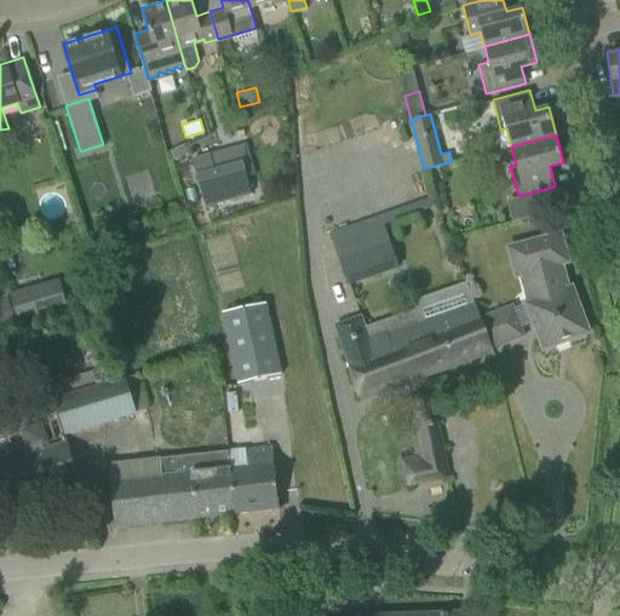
[(184,143),(170,150),(172,155),(173,157),(176,156),(188,151),(184,143)]
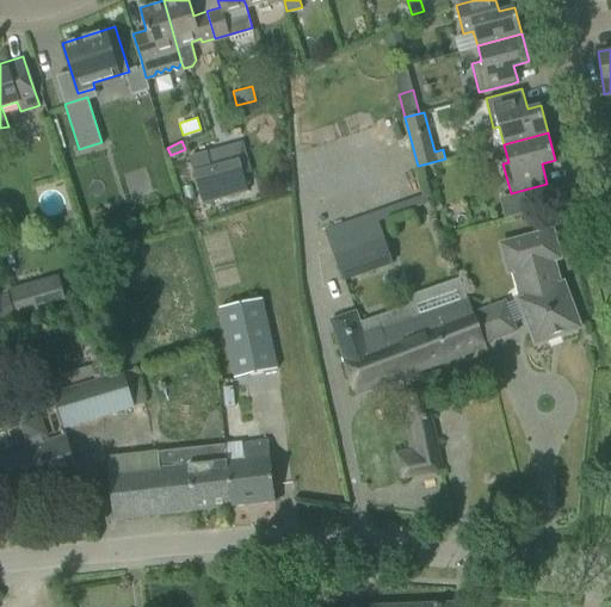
[(202,202),(248,190),(240,159),(211,167),(207,152),(189,156),(202,202)]
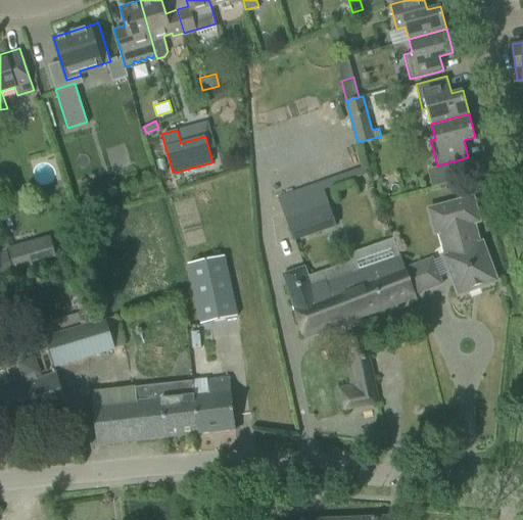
[(322,180),(278,195),(287,223),(293,238),(336,223),(331,207),(324,187),(322,180)]
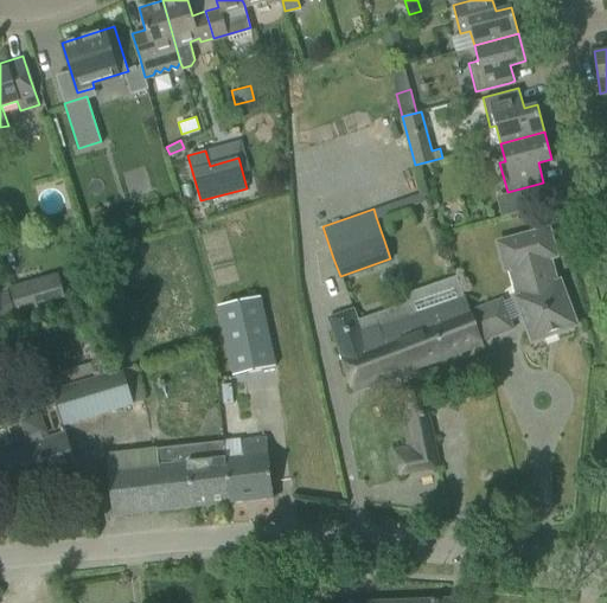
[(550,257),(556,255),(549,228),(497,241),(504,270),(510,269),(529,264),(535,287),(516,293),(513,294),(523,319),(531,340),(576,324),(560,280),(556,281),(550,257)]
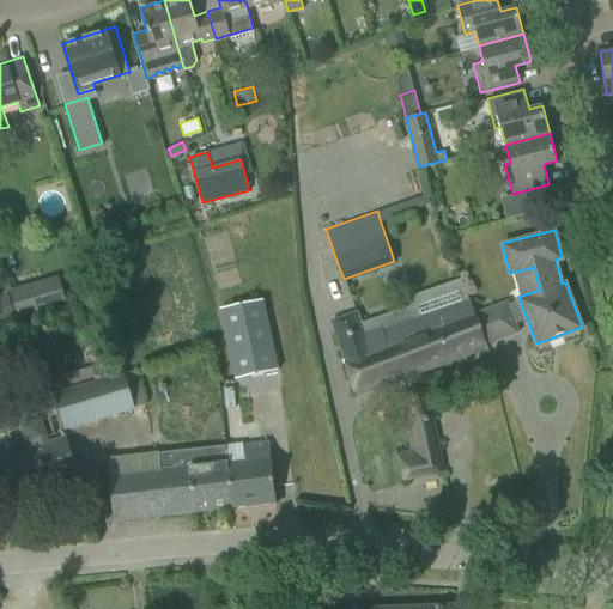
[(59,274),(8,288),(10,290),(18,318),(67,304),(59,274)]
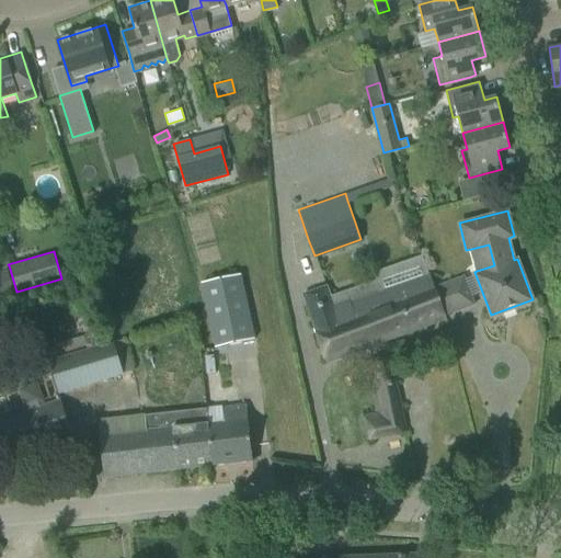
[(9,265),(0,266),(0,296),(16,292),(9,265)]
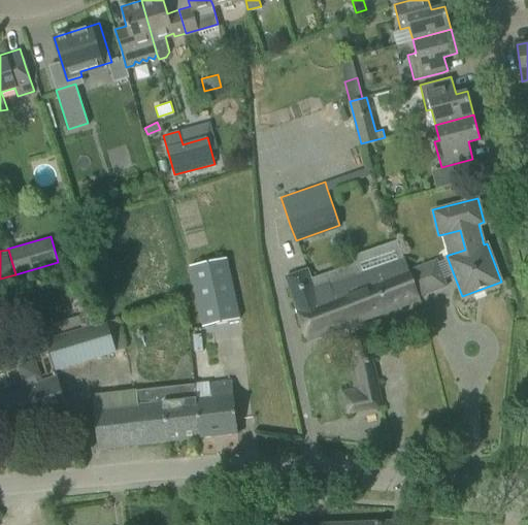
[(433,255),(406,265),(420,298),(446,289),(433,255)]
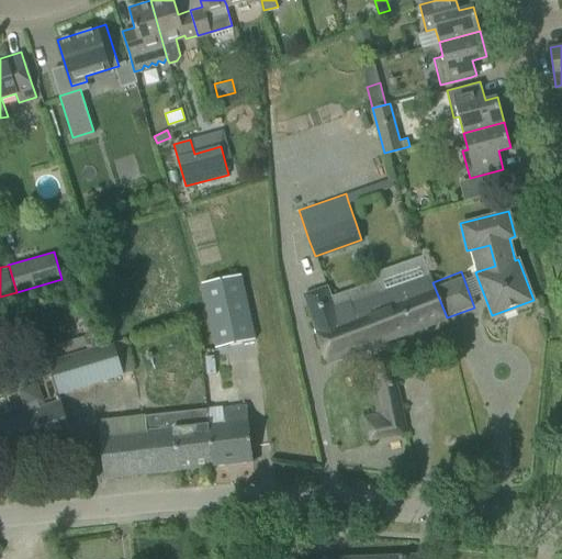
[(447,317),(433,282),(429,274),(380,291),(375,279),(346,289),(346,290),(332,295),(328,286),(304,294),(313,322),(312,322),(326,361),(447,319),(447,317)]
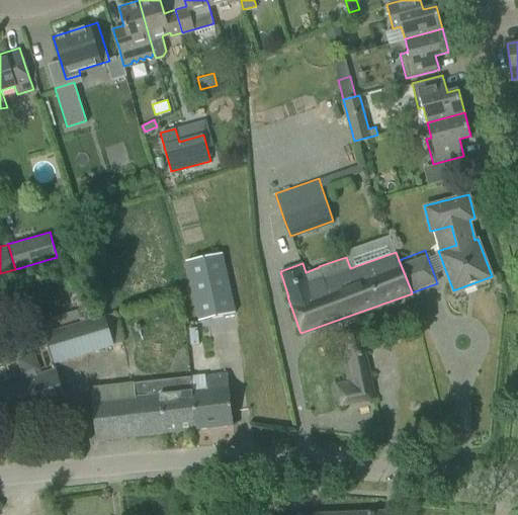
[(234,311),(221,254),(185,262),(199,320),(234,311)]
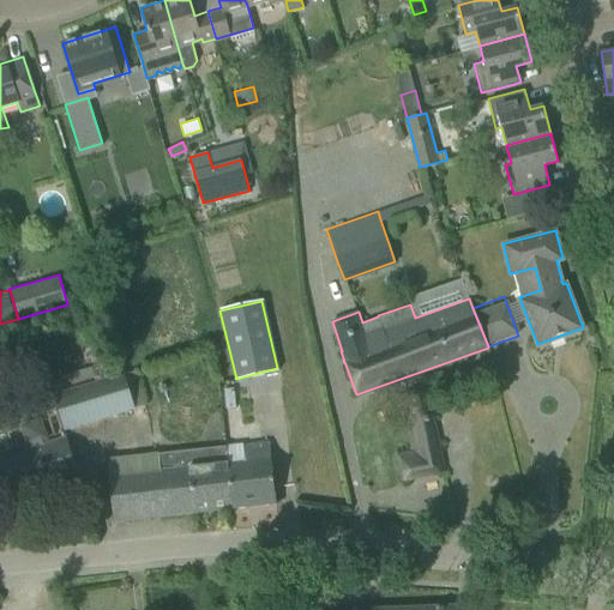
[(70,372),(73,385),(88,381),(88,379),(95,376),(91,366),(70,372)]
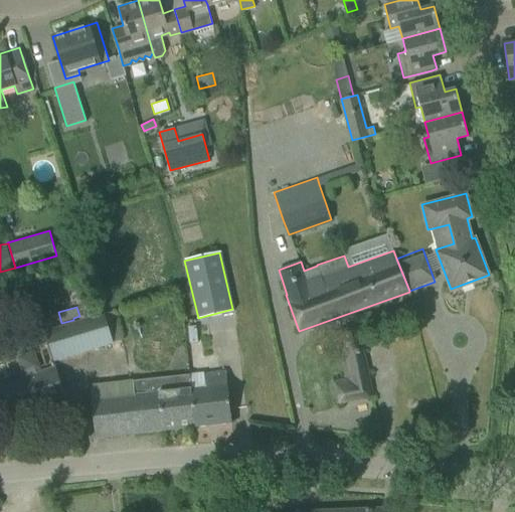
[(45,334),(53,359),(123,338),(116,312),(106,315),(45,334)]
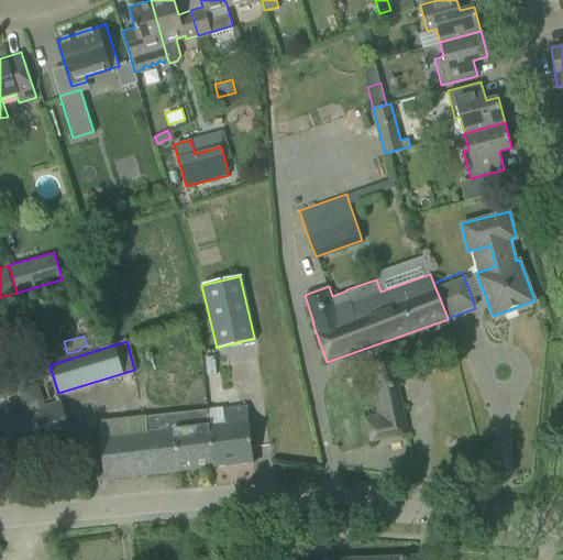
[(363,416),(367,440),(407,432),(392,355),(366,361),(377,413),(363,416)]
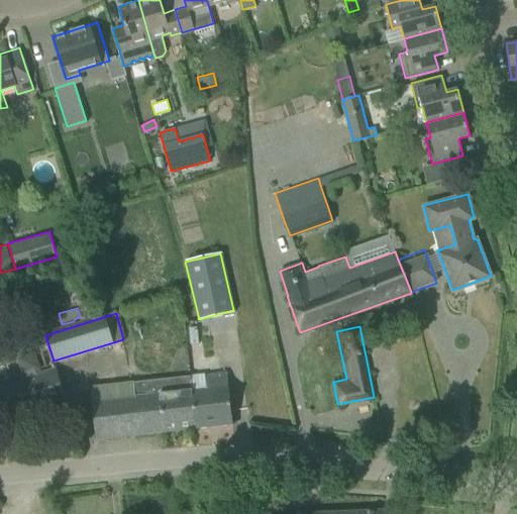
[(33,350),(16,356),(22,375),(25,374),(34,371),(39,369),(33,350)]
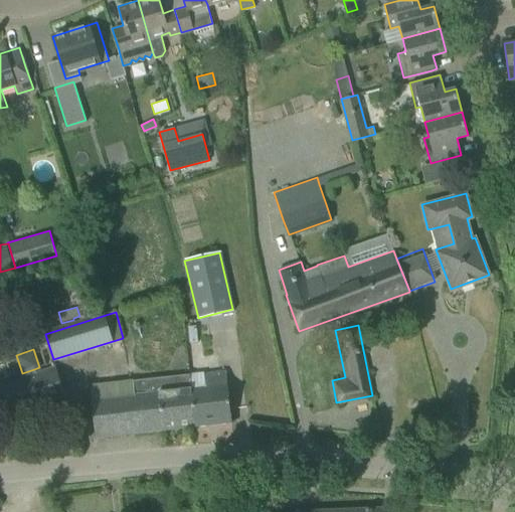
[(0,384),(0,390),(3,399),(9,418),(65,400),(53,366),(0,384)]
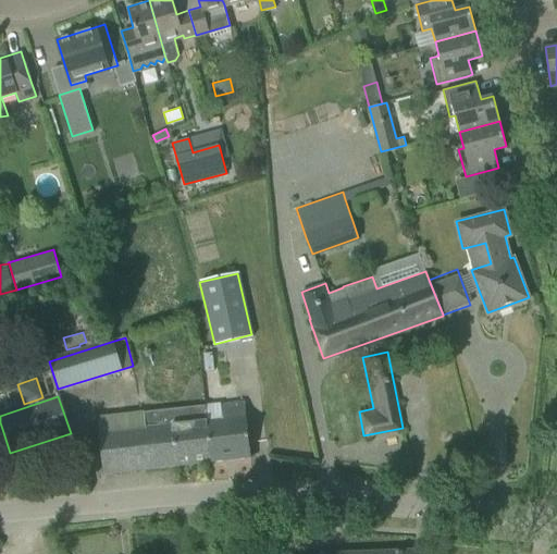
[(244,399),(203,404),(210,460),(250,456),(244,399)]
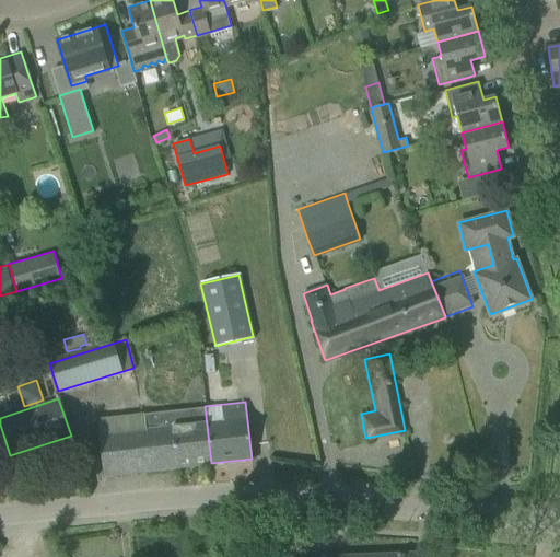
[(211,463),(205,406),(97,418),(104,475),(211,463)]
